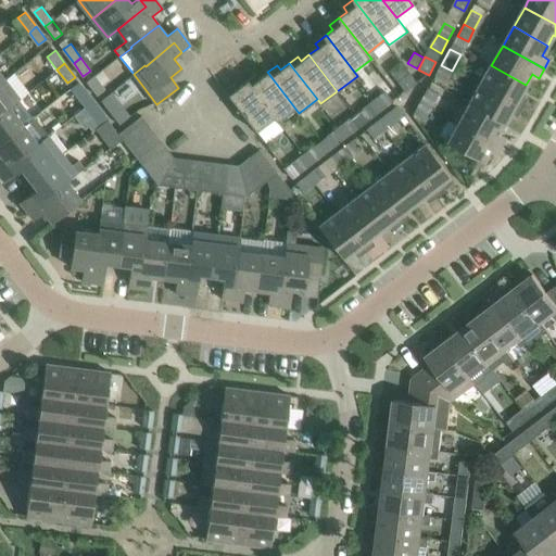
[(452,71),(441,65),(437,75),(446,80),(452,71)]
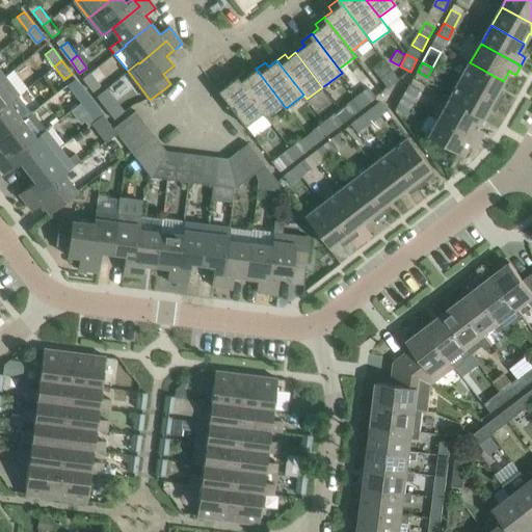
[(503,81),(470,62),(459,82),(499,104),(504,95),(498,90),(503,81)]
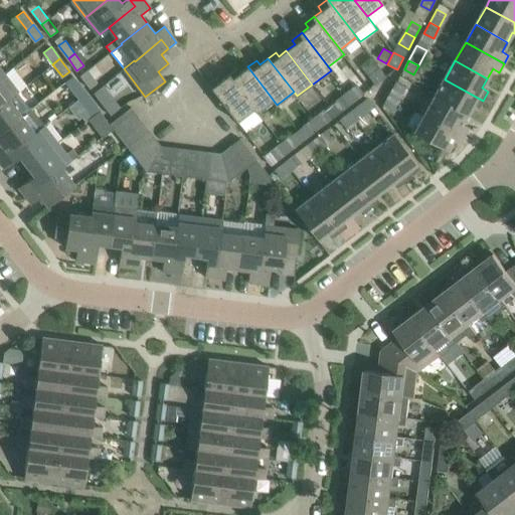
[(236,68),(228,75),(254,109),(258,113),(274,101),(247,66),(240,72),(236,68)]
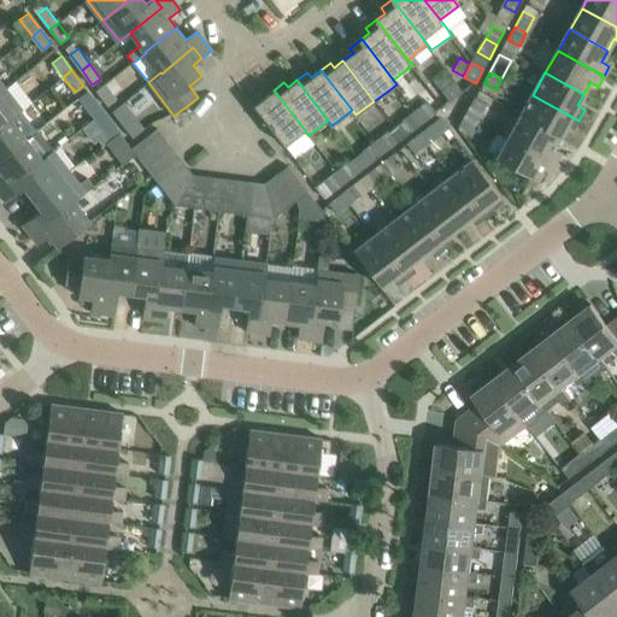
[(450,101),(463,90),(457,81),(442,92),(450,101)]
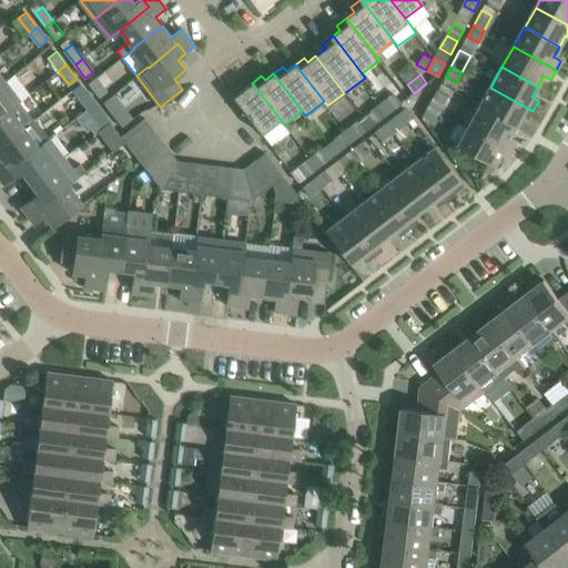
[(100,97),(108,91),(97,77),(89,82),(100,97)]
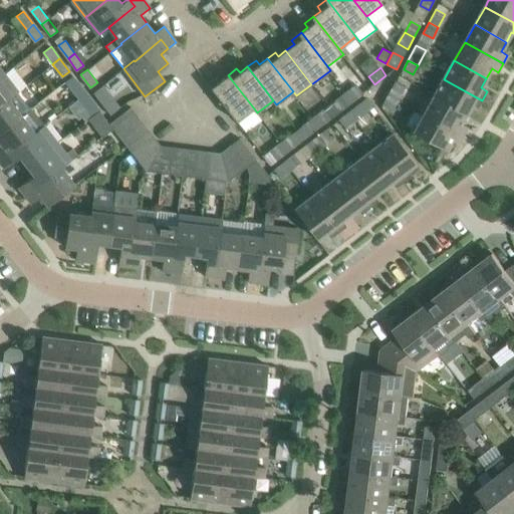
[(0,76),(0,103),(8,97),(9,98),(17,92),(19,91),(5,73),(0,76)]
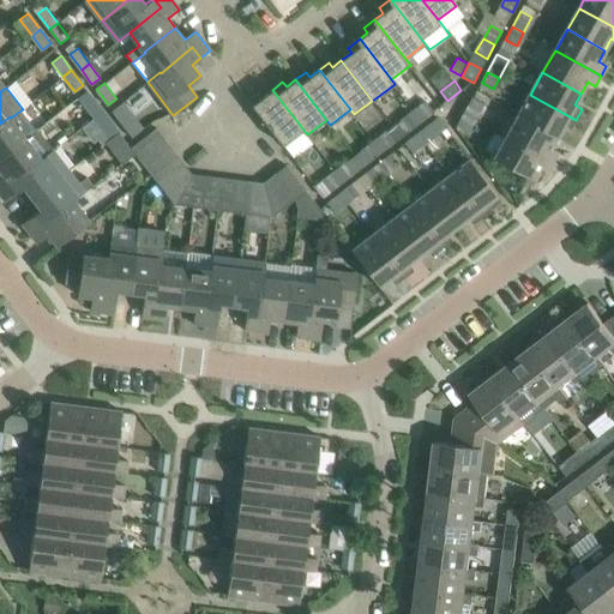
[(304,130),(272,90),(263,97),(259,92),(248,101),(283,145),(304,130)]
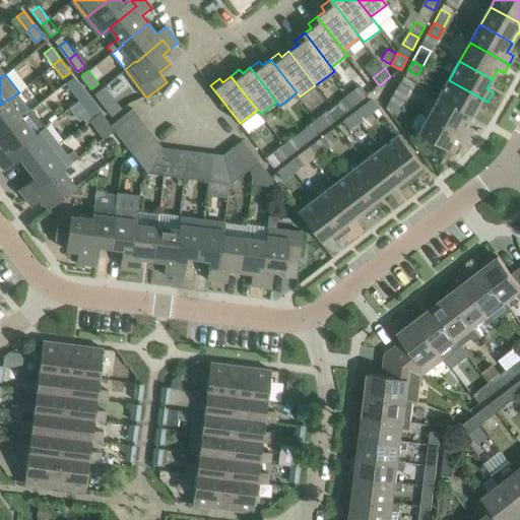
[(488,102),(449,80),(439,96),(471,115),(477,106),(483,109),(488,102)]
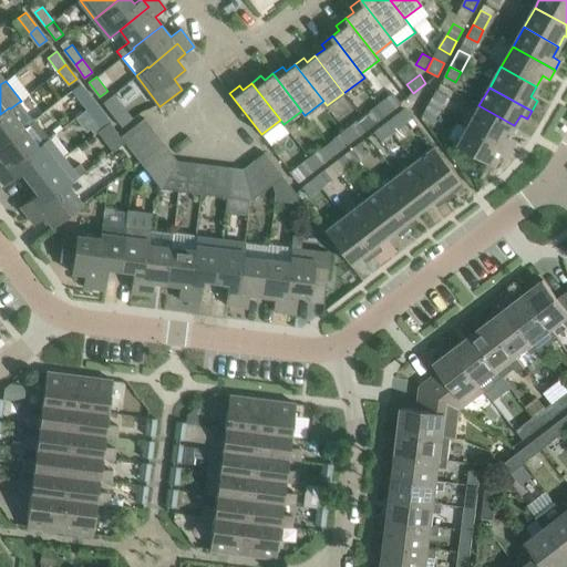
[(88,109),(94,103),(83,89),(76,94),(88,109)]
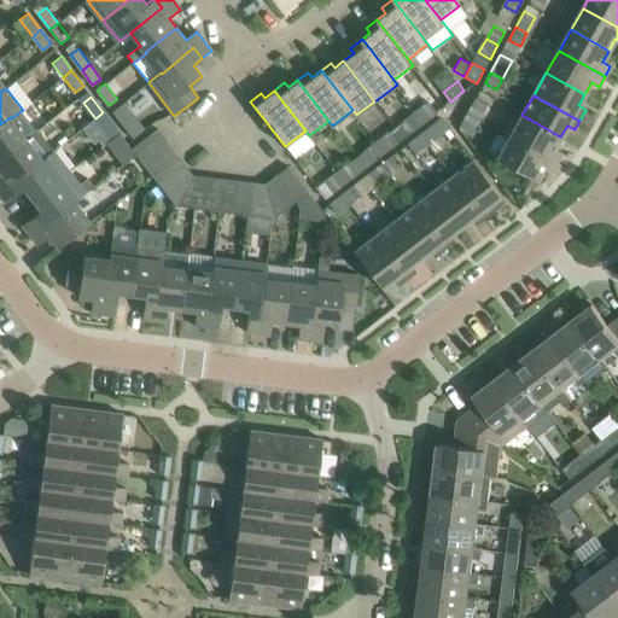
[(468,114),(478,120),(488,103),(477,97),(468,114)]
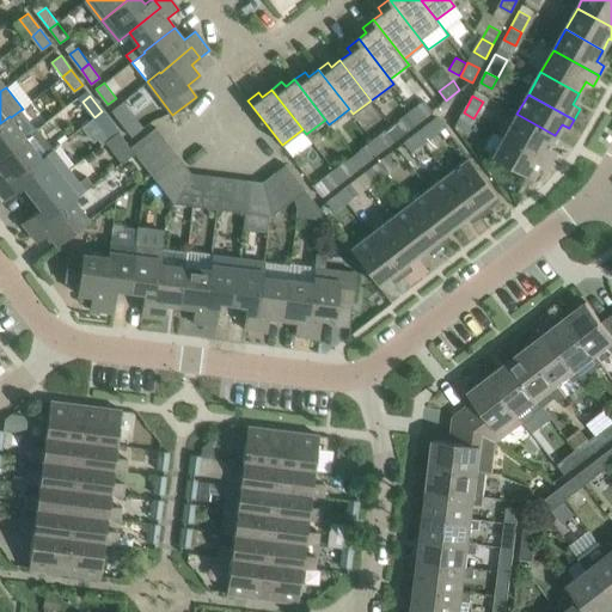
[(412,110),(420,120),(433,110),(426,101),(412,110)]
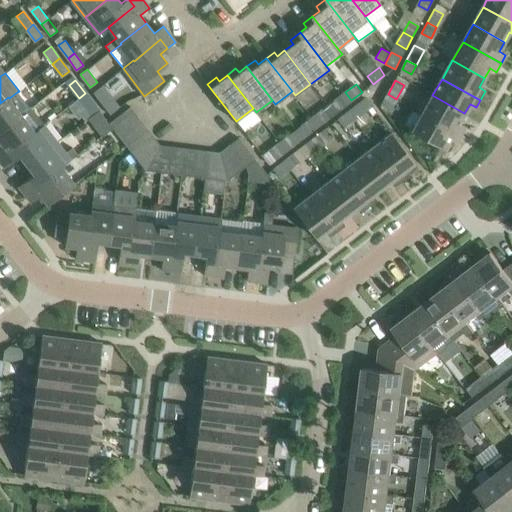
[(0,131),(30,109),(17,92),(9,98),(8,97),(0,103),(0,131)]
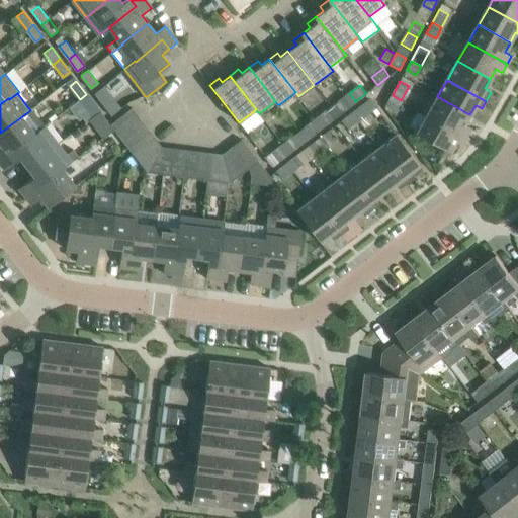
[(355,101),(349,93),(339,101),(345,109),(355,101)]
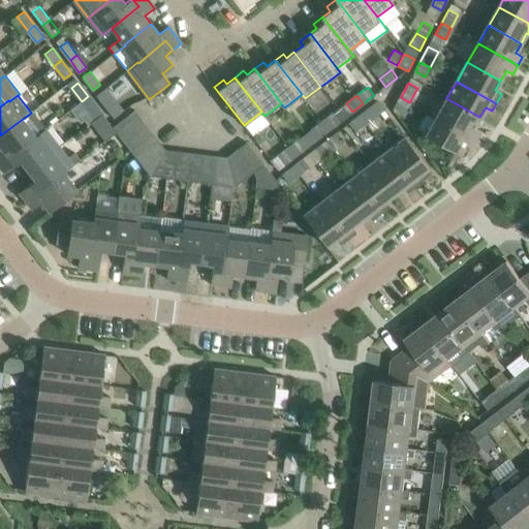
[(88,96),(82,101),(91,114),(98,109),(88,96)]
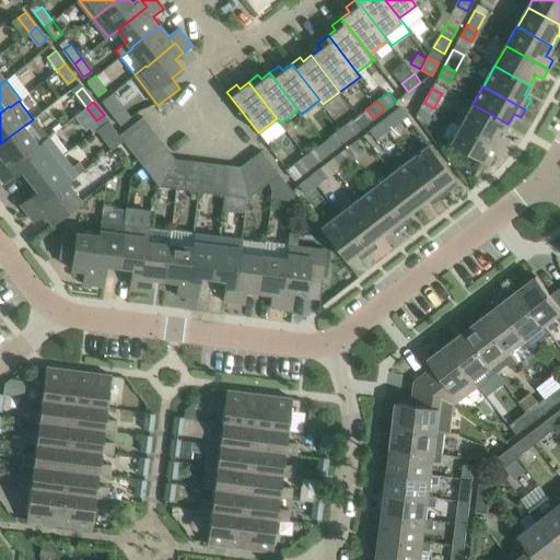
[(424,103),(417,115),(427,120),(433,108),(424,103)]
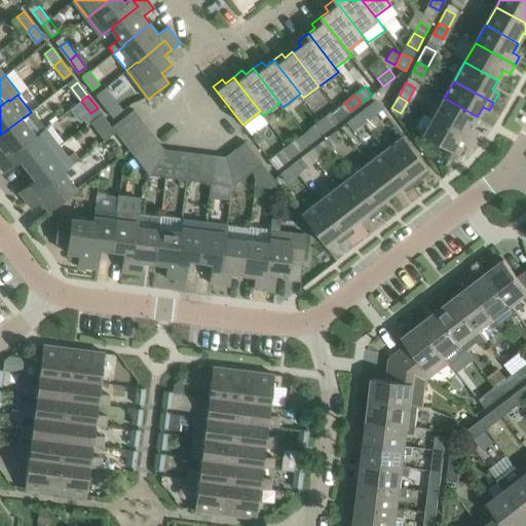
[(477,116),(444,98),(434,116),(459,130),(474,139),(478,129),(472,126),(477,116)]
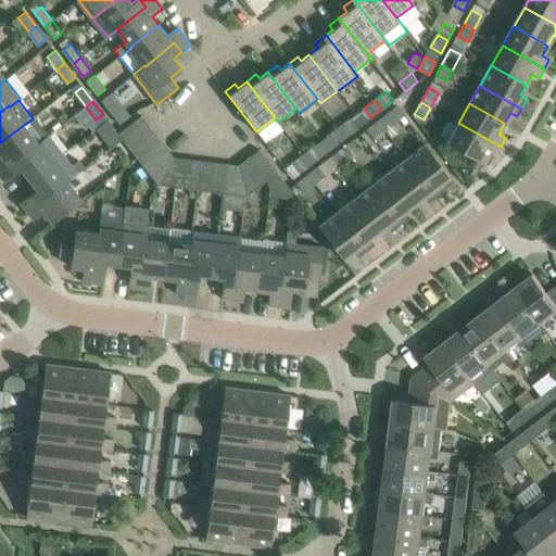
[(378,121),(384,129),(403,116),(396,108),(378,121)]
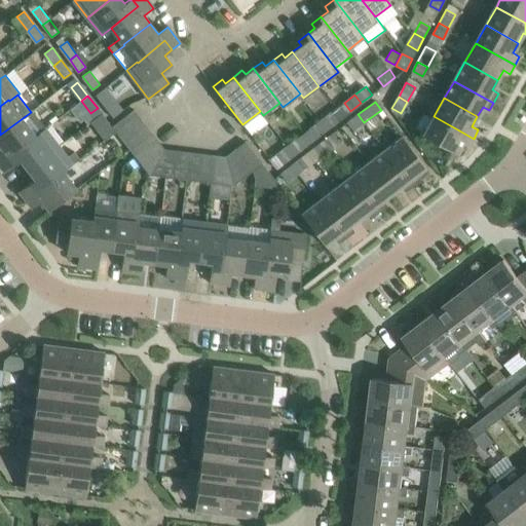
[(0,147),(1,149),(0,150),(0,167),(4,174),(16,164),(10,157),(37,136),(35,135),(46,127),(33,110),(31,112),(0,135),(0,147)]
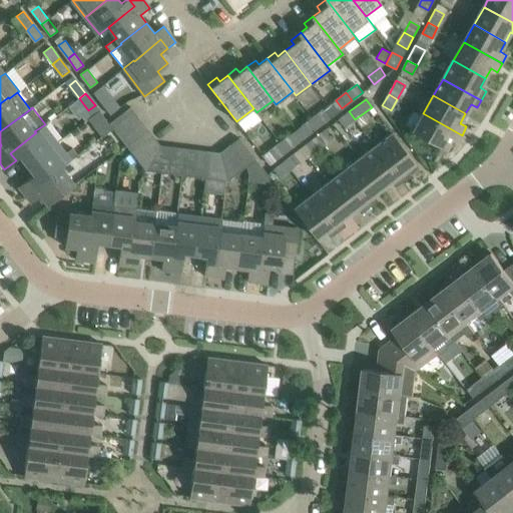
[(138,117),(130,107),(109,123),(116,132),(138,117)]
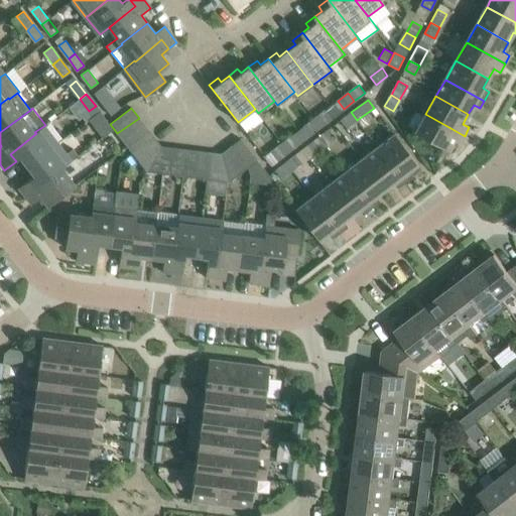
[(314,118),(321,126),(332,118),(326,110),(314,118)]
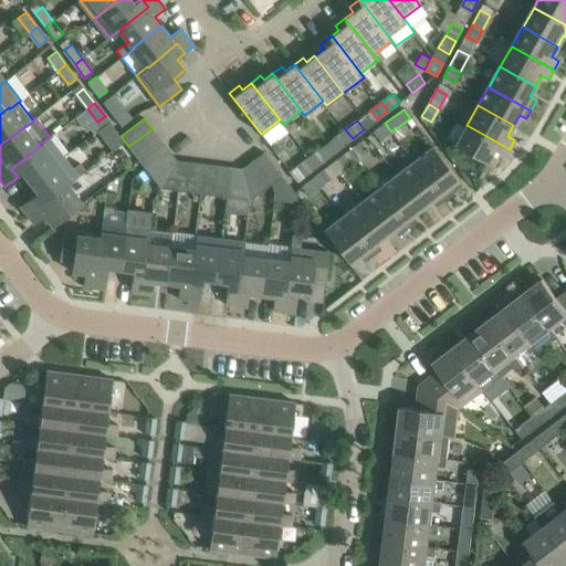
[(391,132),(385,123),(373,132),(379,140),(391,132)]
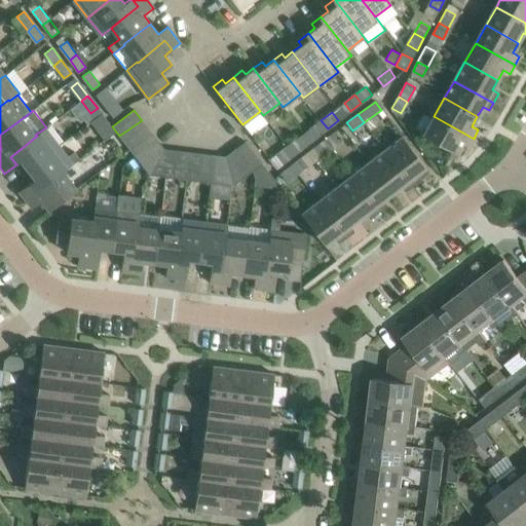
[(474,139),(459,130),(434,116),(423,136),(456,154),(462,144),(468,147),(474,139)]
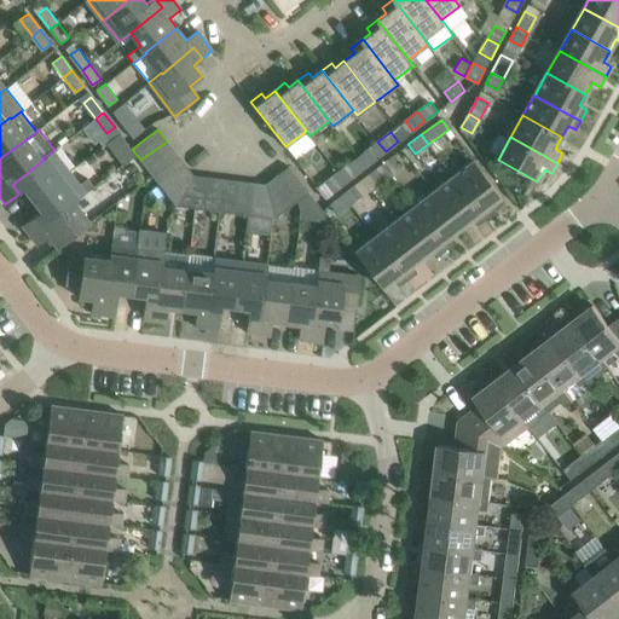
[(140,160),(149,172),(175,154),(167,142),(140,160)]
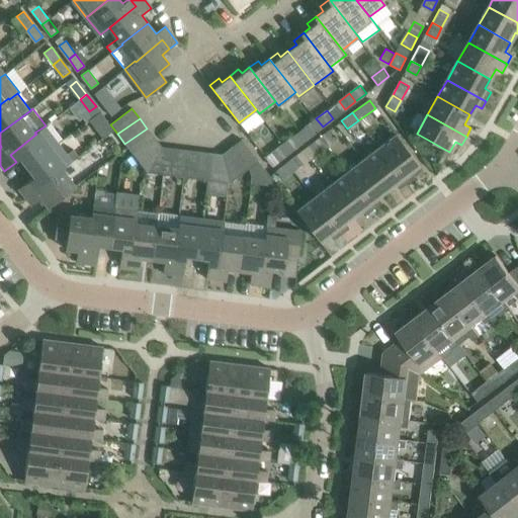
[(323,126),(316,118),(306,127),(312,136),(323,126)]
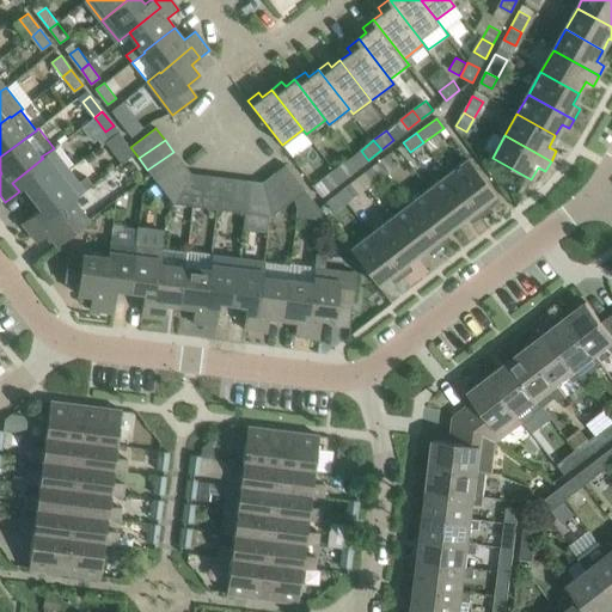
[(41,157),(43,158),(12,183),(19,191),(24,187),(32,199),(69,169),(54,148),(41,157)]
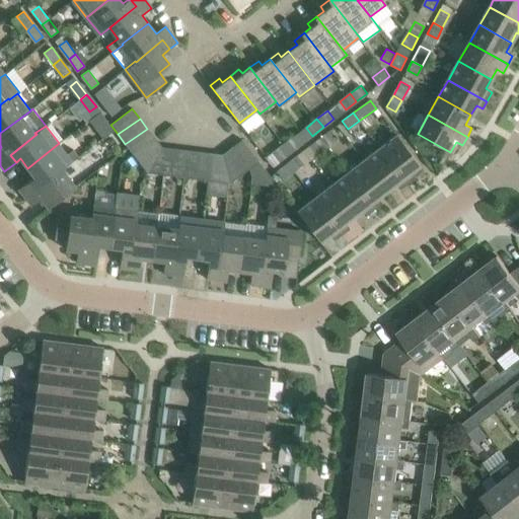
[(125,144),(133,154),(154,137),(147,129),(125,144)]
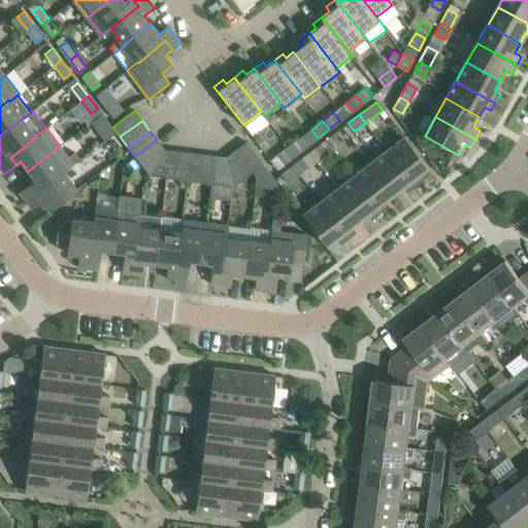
[(325,141),(332,150),(342,140),(336,132),(325,141)]
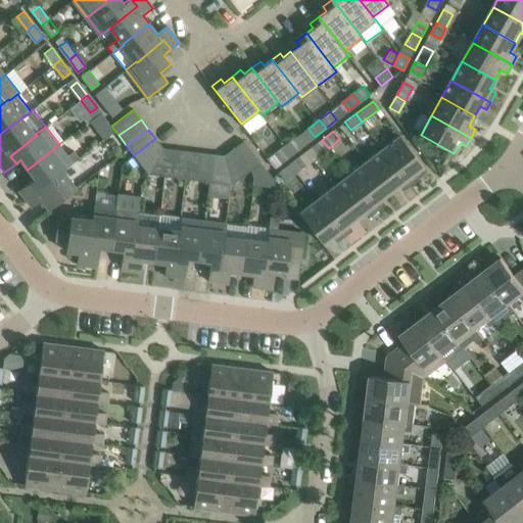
[(423,167),(399,136),(383,149),(411,185),(418,180),(414,174),(423,167)]
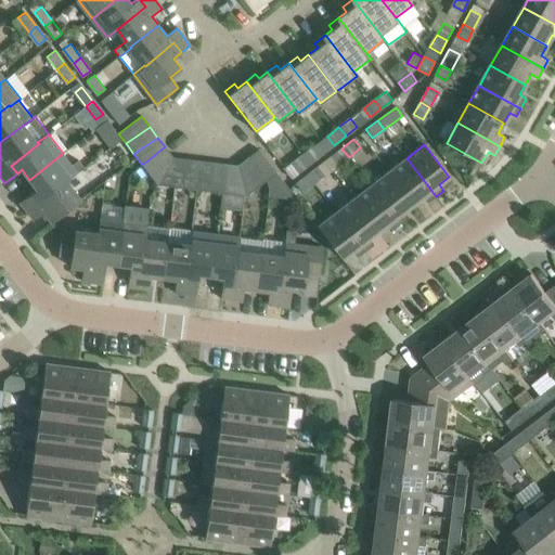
[(310,164),(322,155),(314,145),(304,154),(310,164)]
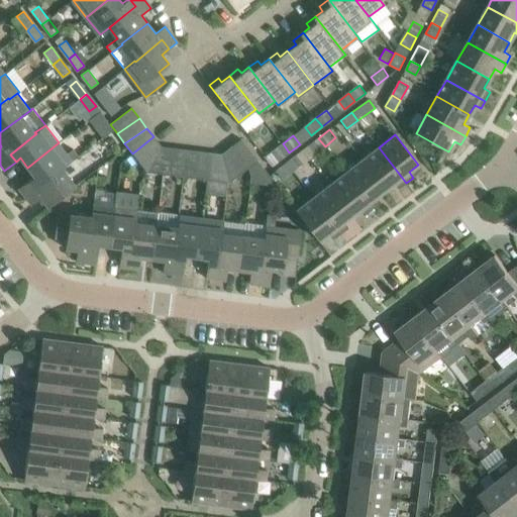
[(146,172),(162,146),(153,136),(132,153),(146,172)]
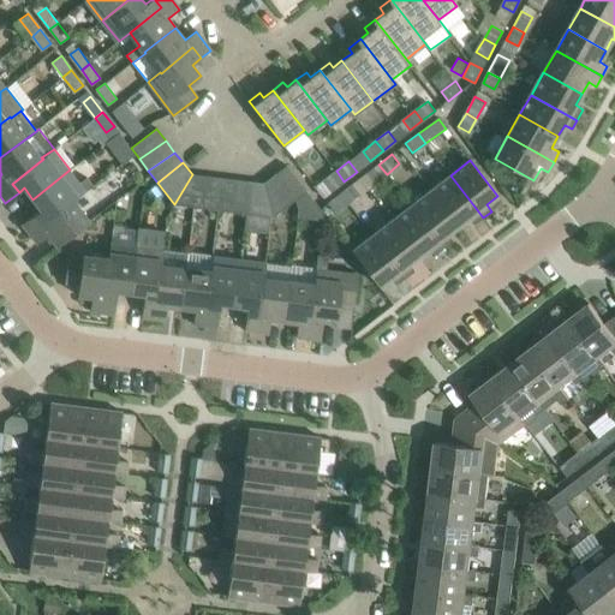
[(387,174),(378,165),(366,174),(374,184),(387,174)]
